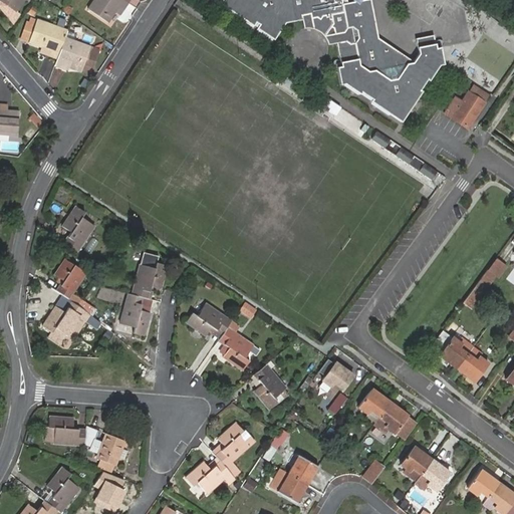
[(23,0),(0,0),(0,1),(14,13),(23,0)]
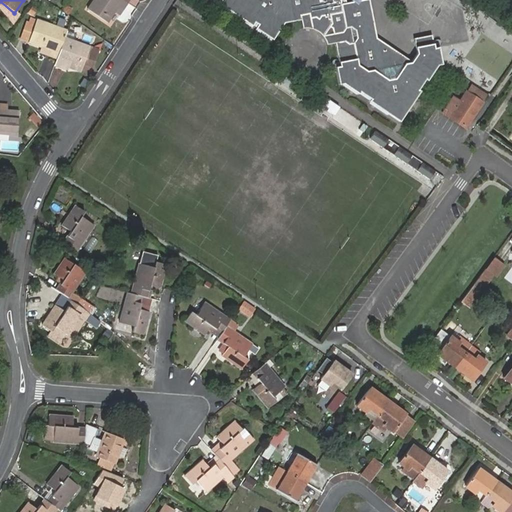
[(128,3),(124,0),(94,0),(89,9),(108,21),(114,13),(120,15),(128,3)]
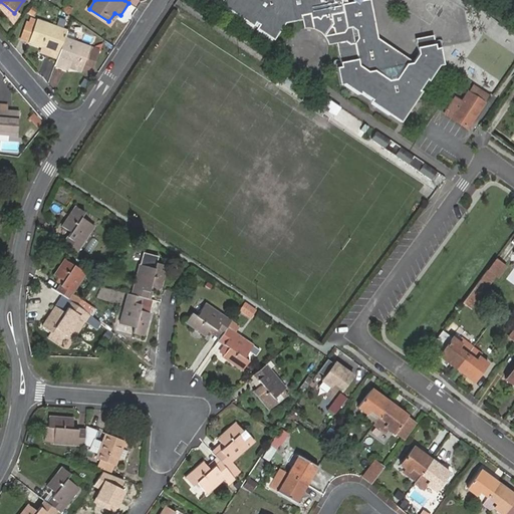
[(220,0),(219,2),(253,26),(255,23),(259,25),(256,29),(274,41),(286,24),(302,21),(301,16),(307,15),(311,14),(311,18),(317,17),(317,19),(319,19),(319,24),(322,29),(333,28),(334,32),(338,31),(339,36),(340,41),(336,42),(339,66),(336,66),(339,85),(343,84),(358,95),(361,92),(372,99),(369,102),(401,124),(424,93),(421,91),(428,81),(430,83),(441,67),(446,66),(443,46),(437,48),(436,43),(416,46),(418,53),(412,62),(410,61),(404,62),(403,55),(373,36),(359,38),(355,36),(354,28),(358,24),(371,22),(368,1),(364,2),(363,2),(359,3),(341,6),(339,0),(220,0)]
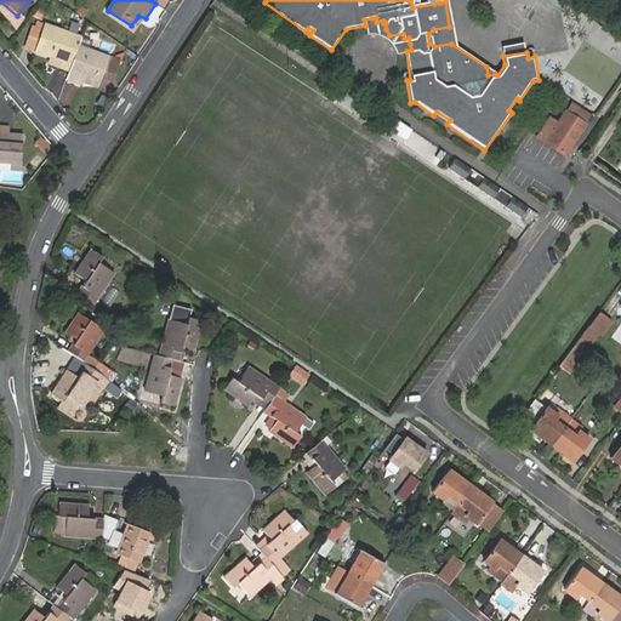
[(158,22),(165,9),(155,4),(148,17),(158,22)]
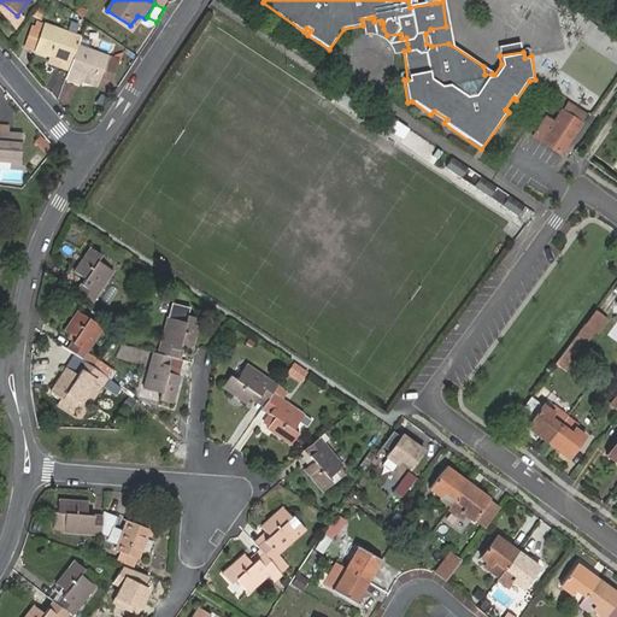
[(362,19),(363,25),(365,36),(371,37),(375,37),(378,40),(383,42),(387,46),(389,48),(393,53),(404,51),(409,50),(407,43),(406,37),(401,39),(400,34),(387,35),(383,29),(383,23),(381,23),(381,21),(374,22),(374,17),(369,18),(362,19)]
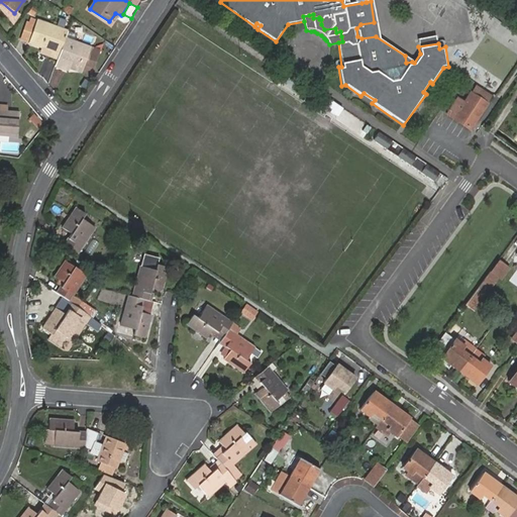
[(29,42),(37,21),(30,18),(28,23),(27,23),(21,39),(29,42)]
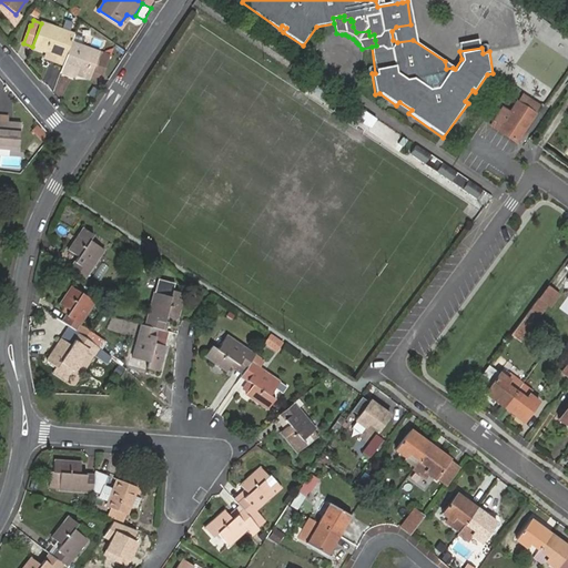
[(516,64),(554,89),(567,68),(567,37),(544,21),(516,64)]
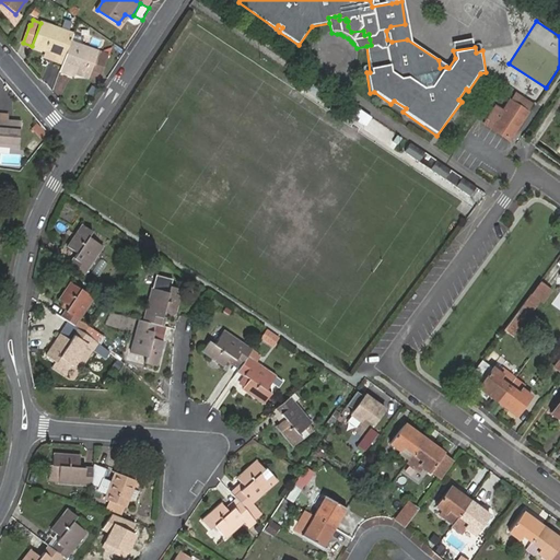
[(62,63),(73,34),(41,23),(32,46),(32,47),(55,56),(54,60),(62,63)]
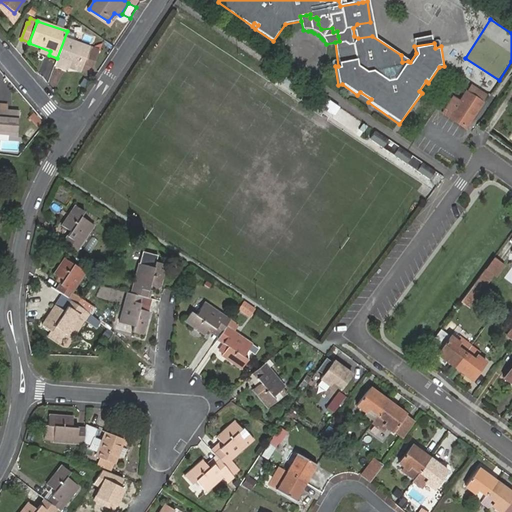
[(372,36),(370,22),(357,24),(353,28),(354,36),(358,38),(372,36)]
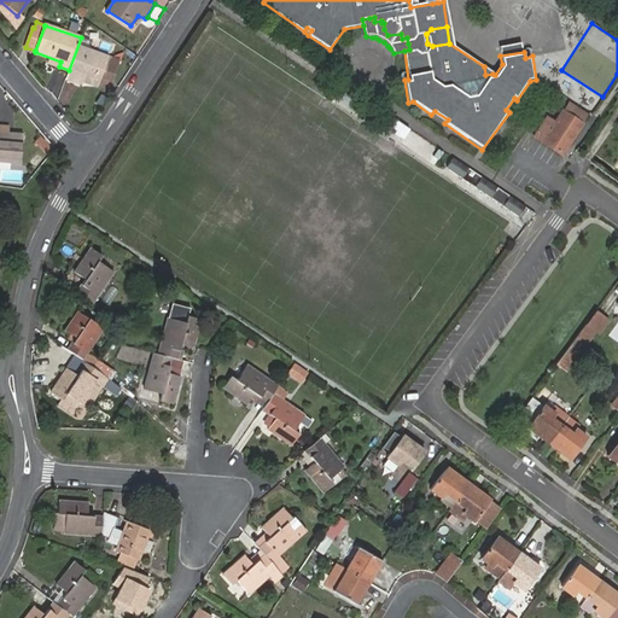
[(93,42),(81,38),(69,70),(65,80),(80,86),(83,76),(99,81),(103,73),(112,77),(120,60),(91,50),(93,42)]
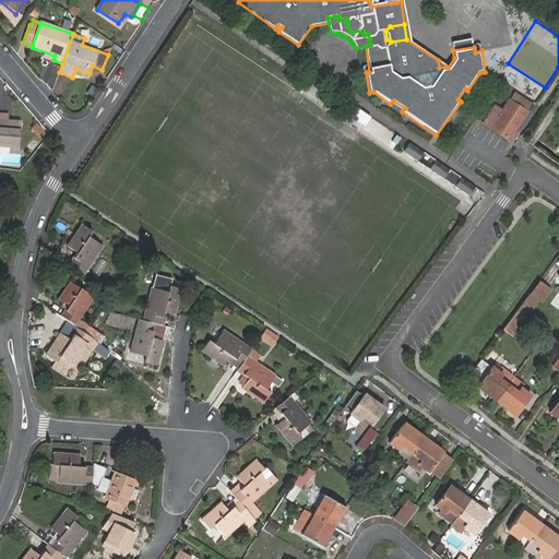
[(90,73),(75,69),(72,78),(79,79),(80,75),(88,79),(90,73)]
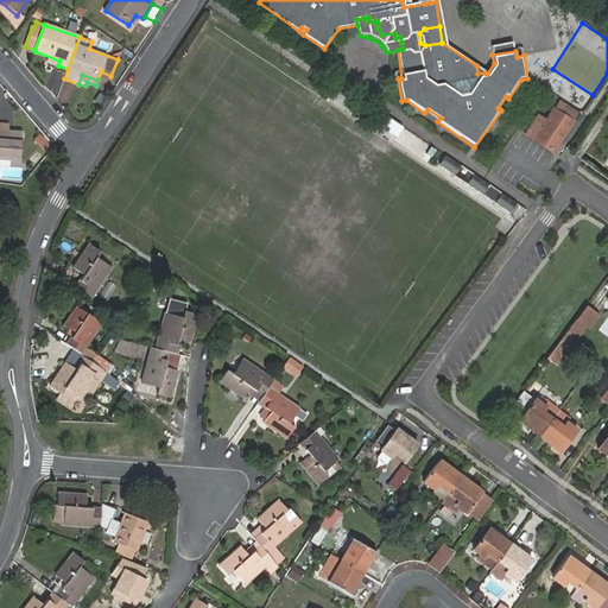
[(339,93),(334,99),(363,119),(367,113),(339,93)]
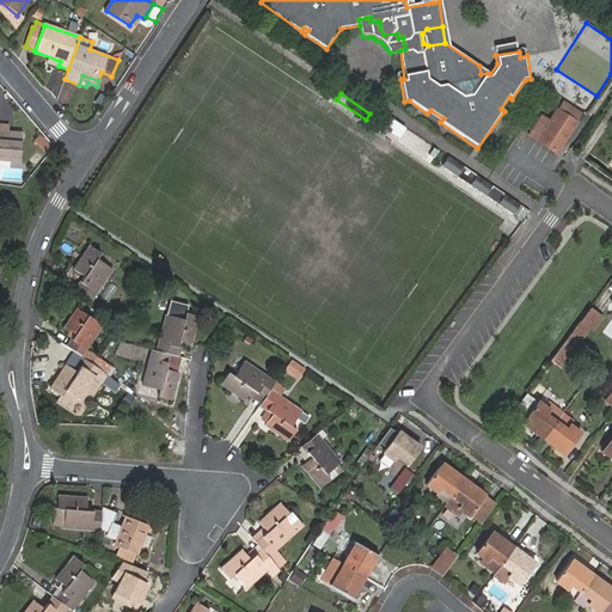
[(564,101),(558,110),(570,118),(577,109),(564,101)]
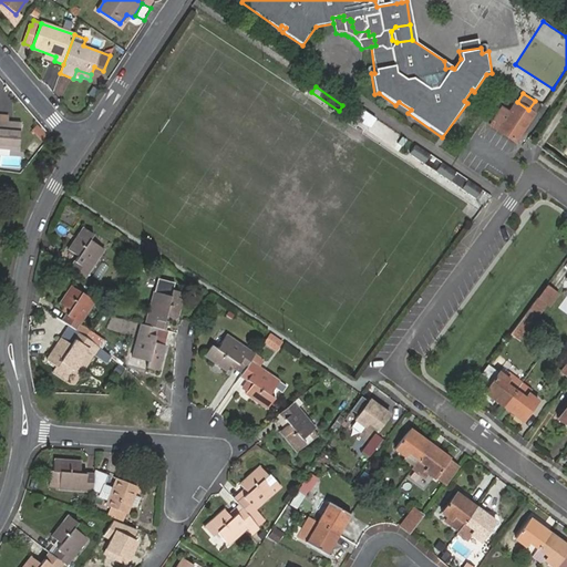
[(528,110),(517,102),(498,130),(515,141),(539,104),(535,101),(528,110)]
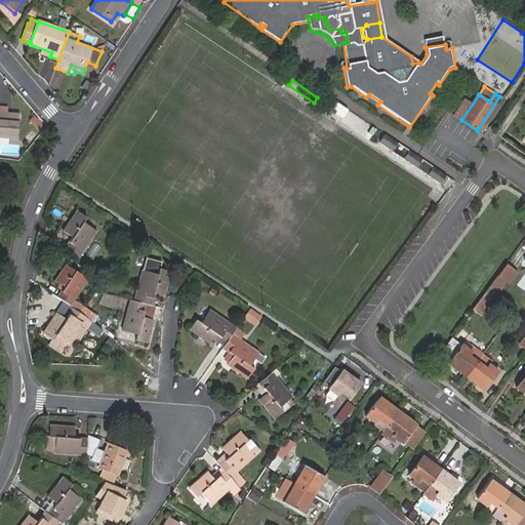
[(0,135),(17,138),(18,114),(0,112),(0,107),(0,135)]
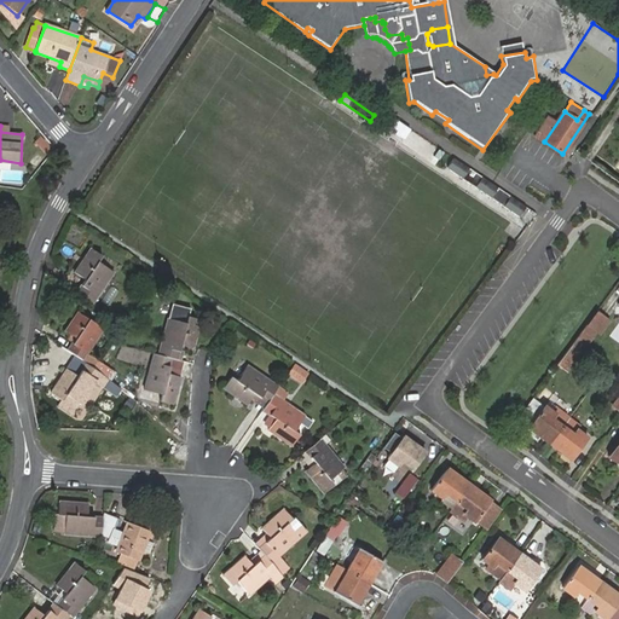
[(39,137),(34,145),(51,155),(56,145),(39,137)]
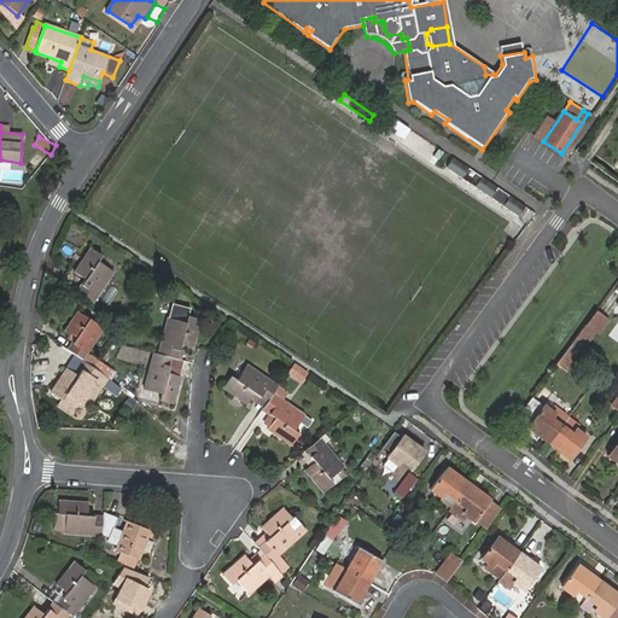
[(76,293),(92,304),(112,273),(98,263),(101,257),(89,250),(75,273),(86,280),(76,293)]
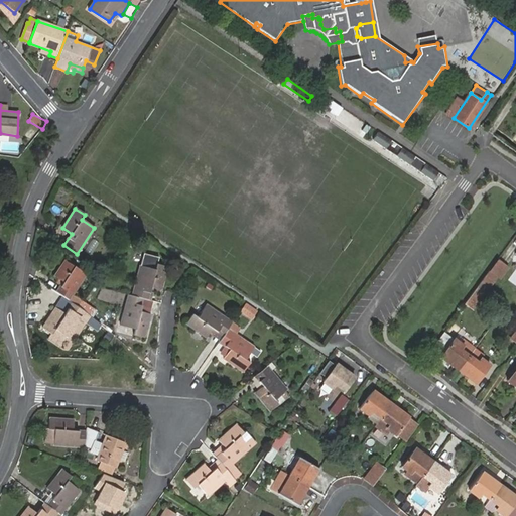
[(156,265),(157,259),(142,255),(139,267),(155,270),(156,265)]
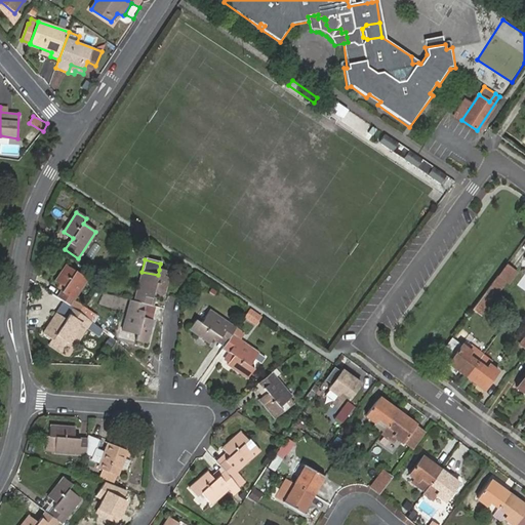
[(64,288),(56,297),(68,305),(70,306),(73,300),(87,280),(66,267),(54,282),(64,288)]
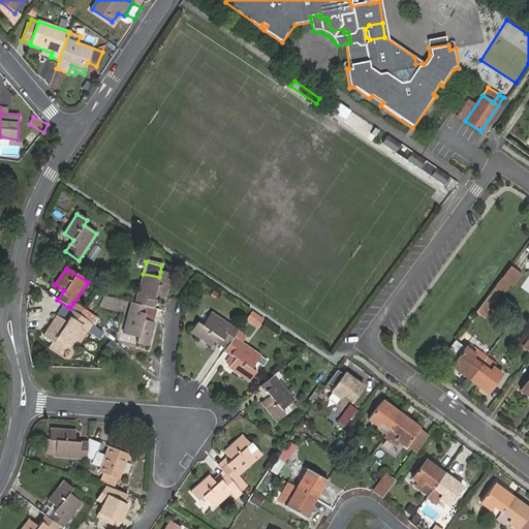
[(148,307),(151,308),(154,294),(166,298),(172,275),(160,272),(159,277),(143,274),(134,304),(148,307)]
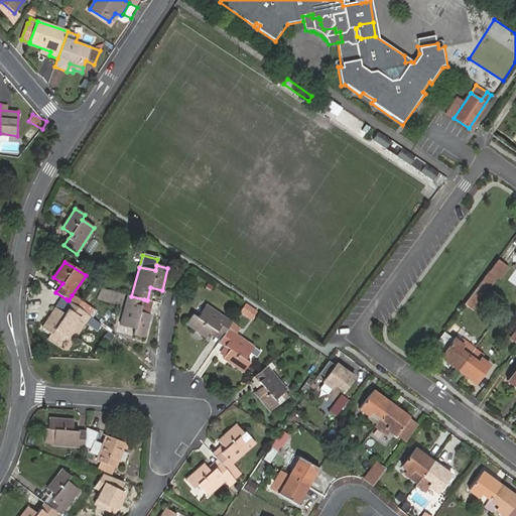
[(497,277),(489,271),(477,287),(485,293),(497,277)]
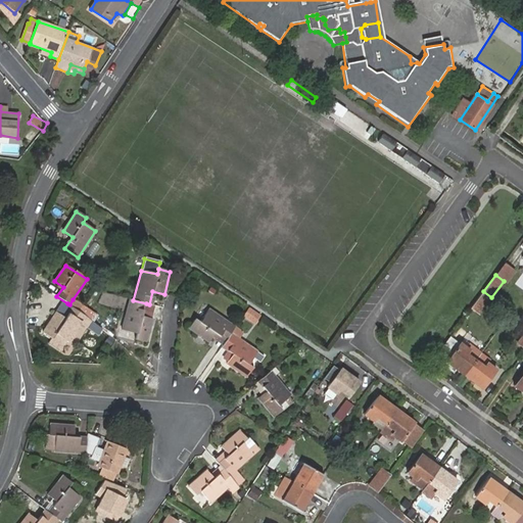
[(483,291),(471,307),(479,314),(491,297),(483,291)]
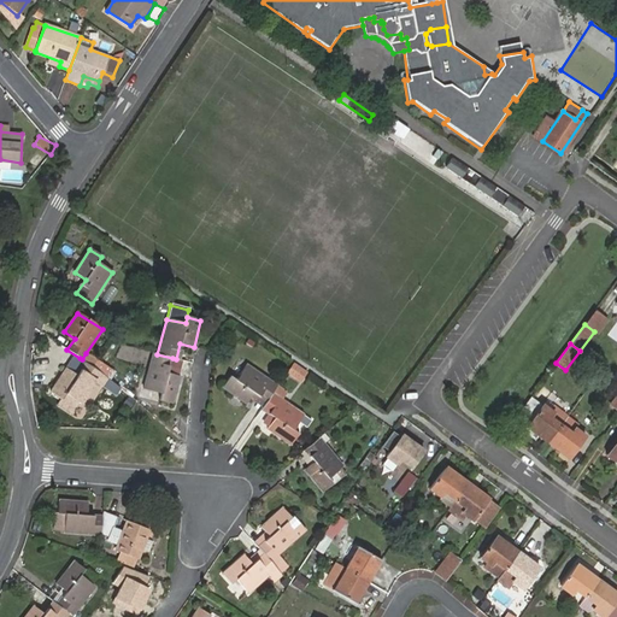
[(86,363),(92,366),(97,360),(86,353),(82,359),(86,363)]
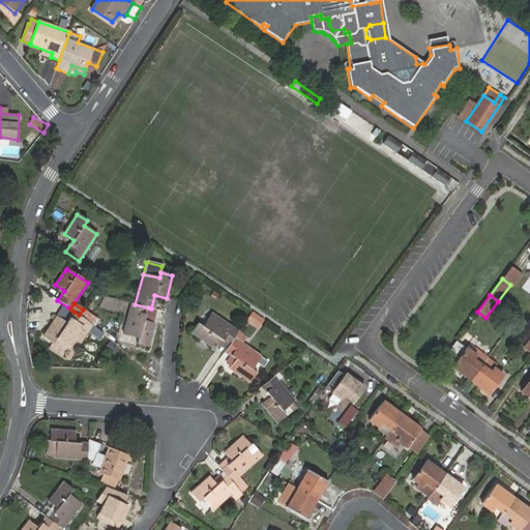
[(135,304),(130,303),(123,333),(138,339),(137,344),(149,347),(154,324),(144,321),(148,307),(135,304)]
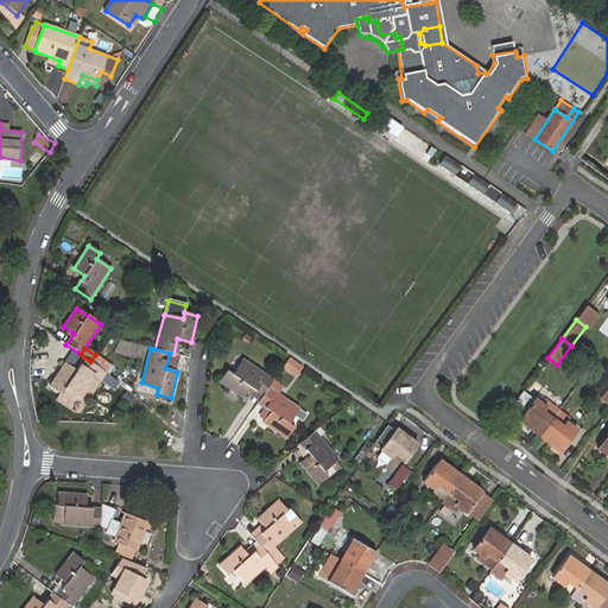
[(78,353),(70,366),(76,369),(84,358),(81,354),(78,353)]
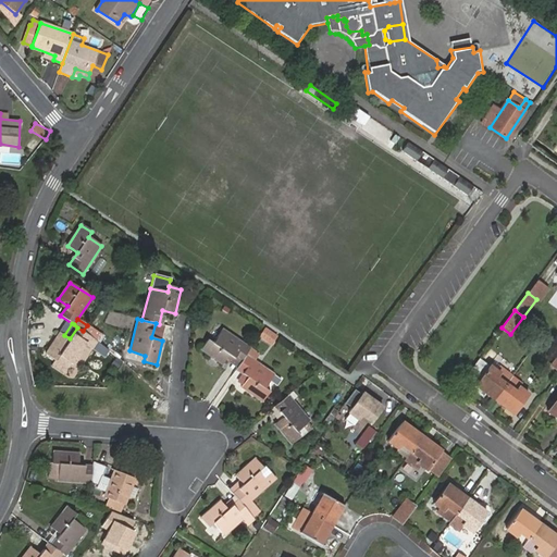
[(272,345),(279,334),(265,325),(259,336),(272,345)]
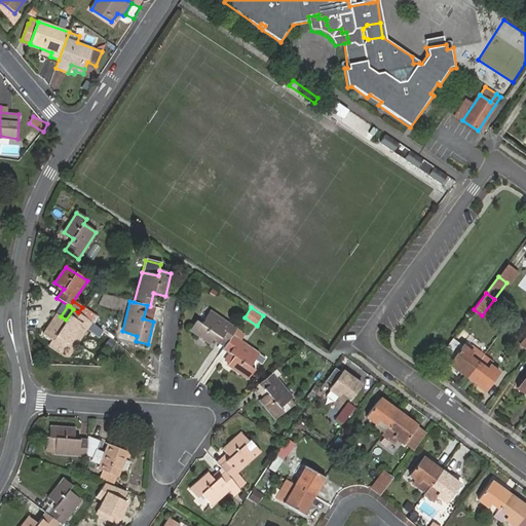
[(86,318),(81,314),(78,312),(73,309),(66,320),(61,316),(58,314),(43,335),(52,341),(50,345),(61,352),(68,343),(69,343),(81,326),(84,329),(89,322),(86,318)]
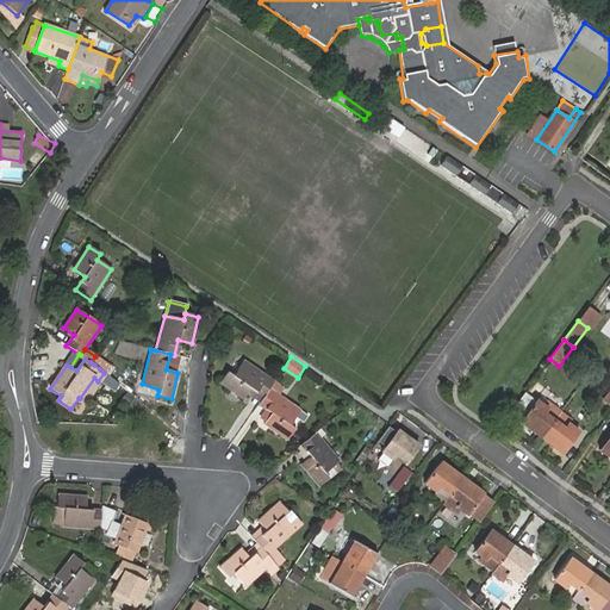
[(104,362),(98,359),(94,365),(100,369),(104,362)]
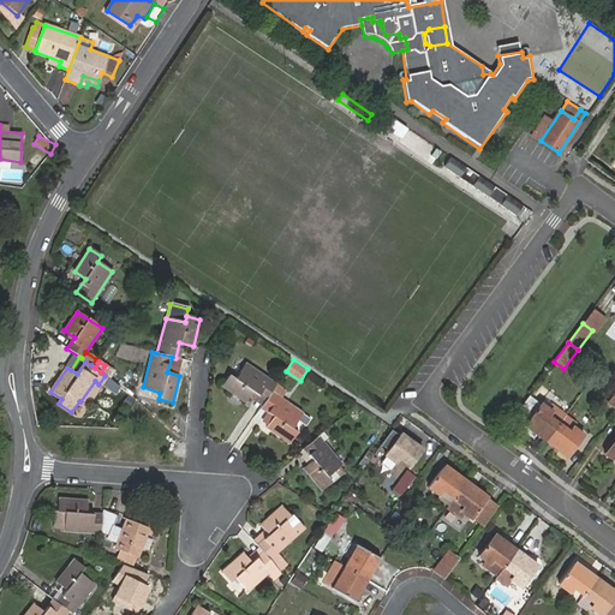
[(274,387),(275,384),(245,364),(236,378),(231,375),(222,387),(246,402),(254,393),(266,400),(274,387)]
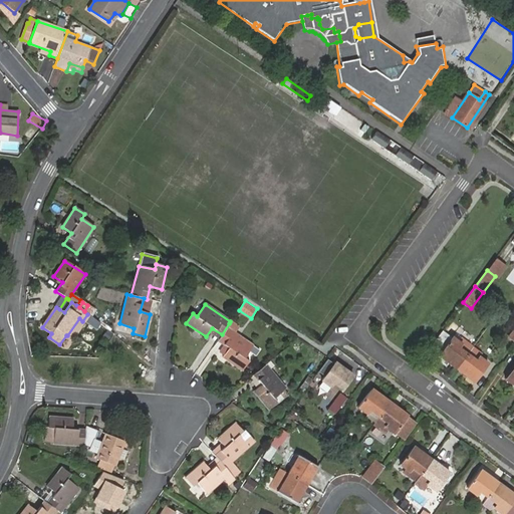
[(222,334),(217,341),(223,346),(219,353),(242,370),(248,360),(244,357),(252,345),(235,333),(238,329),(229,323),(222,334)]
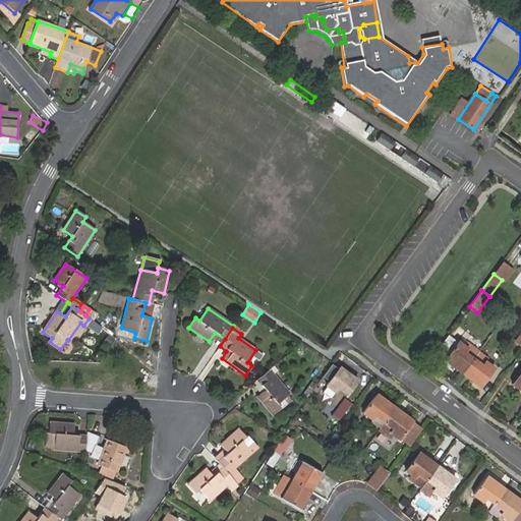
[(103,333),(100,338),(106,343),(109,338),(103,333)]
